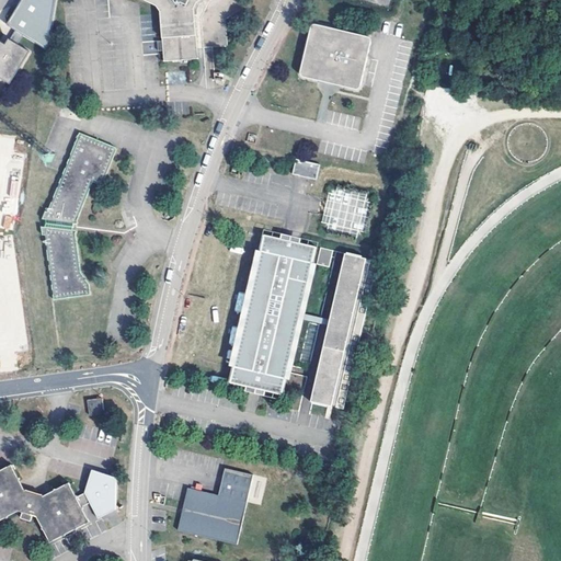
[(56,0),(20,0),(6,25),(15,32),(11,39),(18,43),(22,35),(47,50),(56,0)]
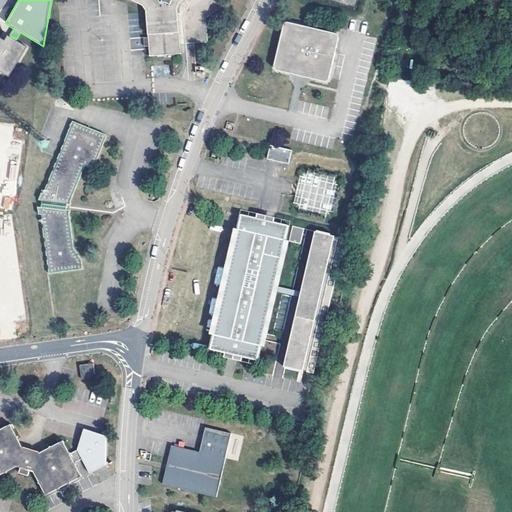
[(135,0),(142,3),(147,10),(150,54),(181,52),(180,42),(183,42),(207,40),(205,17),(211,13),(224,2),(222,0),(135,0)]
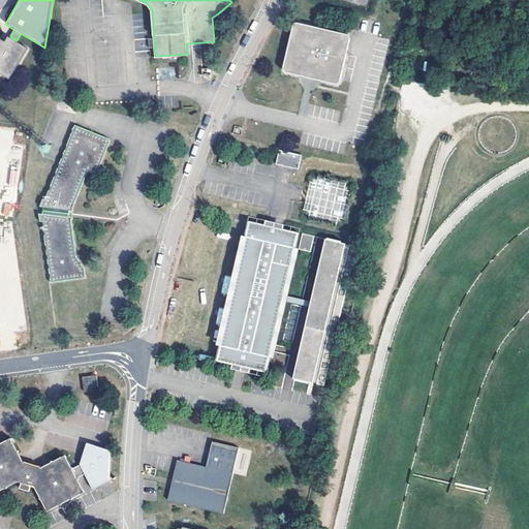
[(291,21),(280,70),(311,76),(339,83),(348,33),(291,21)]
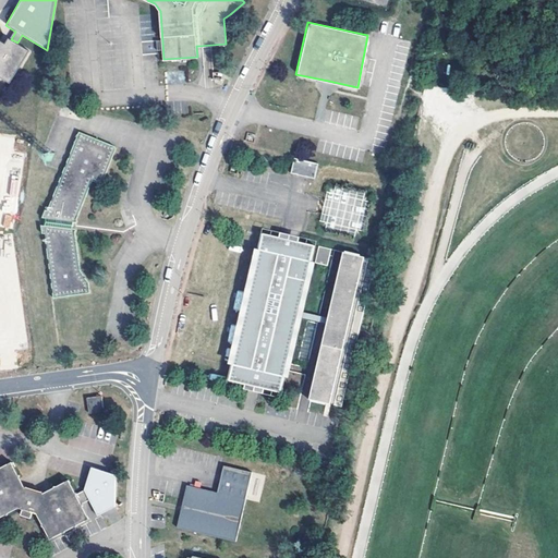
[(15,50),(17,43),(11,39),(5,45),(15,50)]
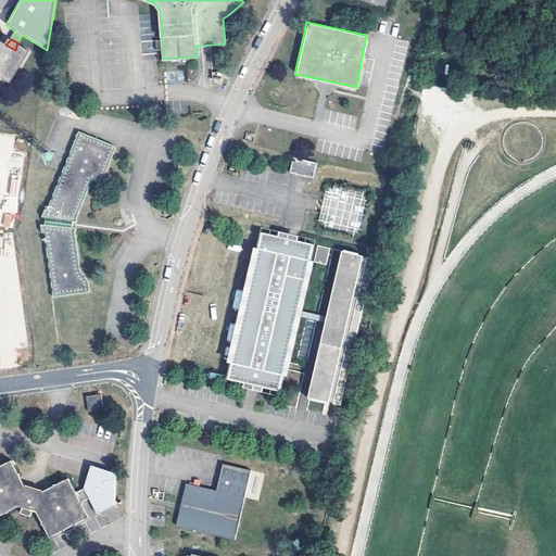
[(15,50),(5,45),(0,41),(0,76),(12,84),(30,51),(17,42),(15,50)]
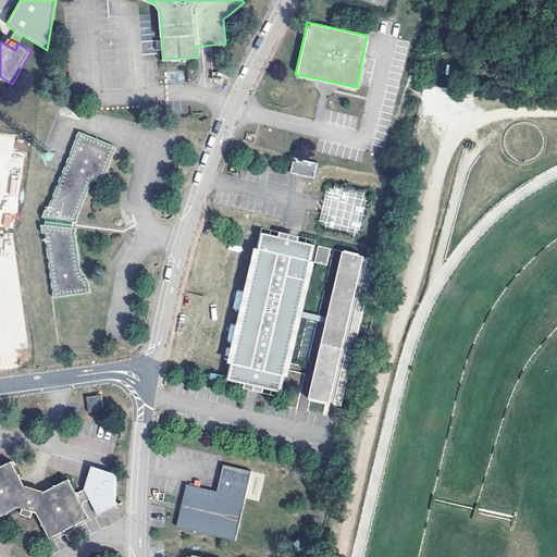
[(42,234),(45,233),(54,297),(90,293),(88,282),(79,269),(74,226),(93,180),(103,184),(116,145),(79,131),(49,209),(46,209),(40,222),(42,234)]
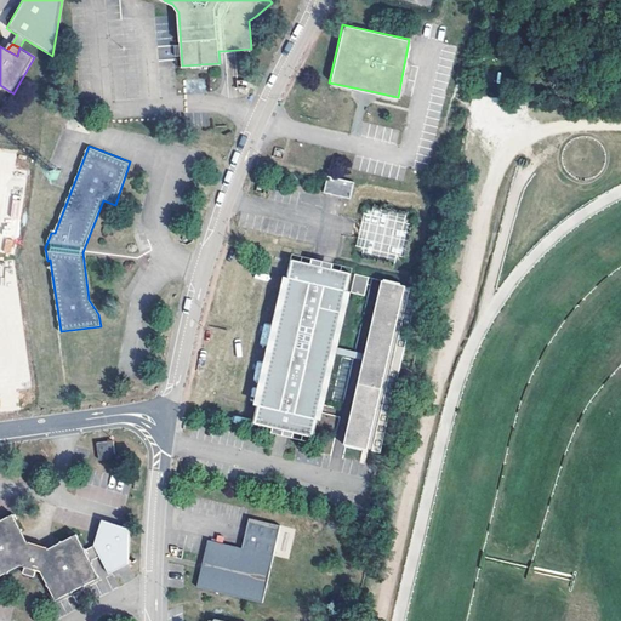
[(351,197),(354,180),(328,174),(324,191),(351,197)]
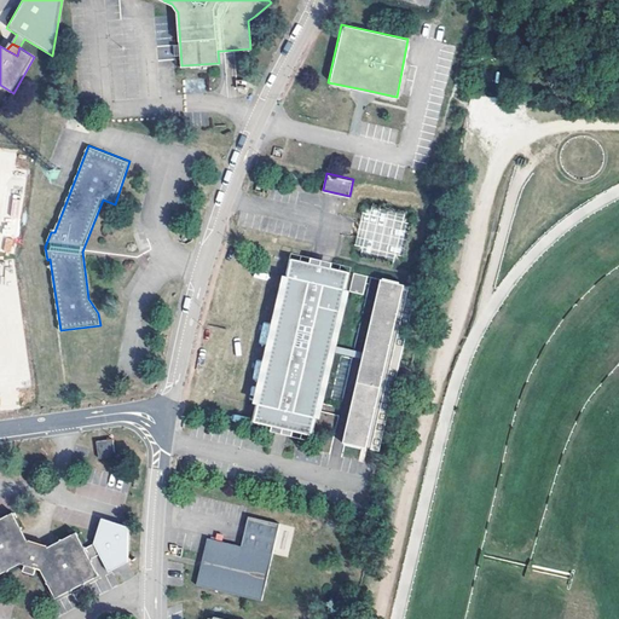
[(410,218),(364,207),(354,249),(399,260),(410,218)]
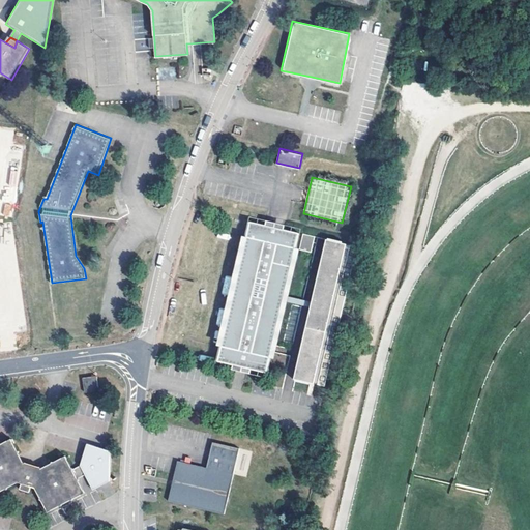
[(4,203),(2,215),(10,216),(13,205),(4,203)]
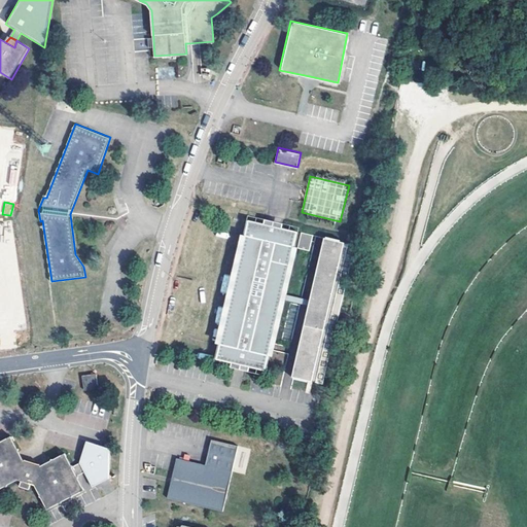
[(262,369),(297,231),(249,220),(214,355),(242,362),(262,369)]
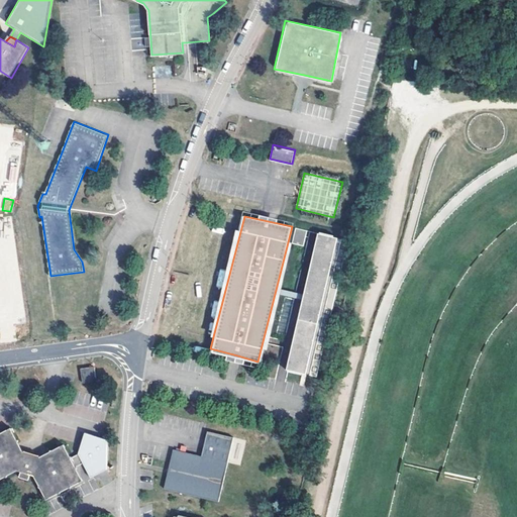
[(304,246),(307,230),(295,227),(292,243),(304,246)]
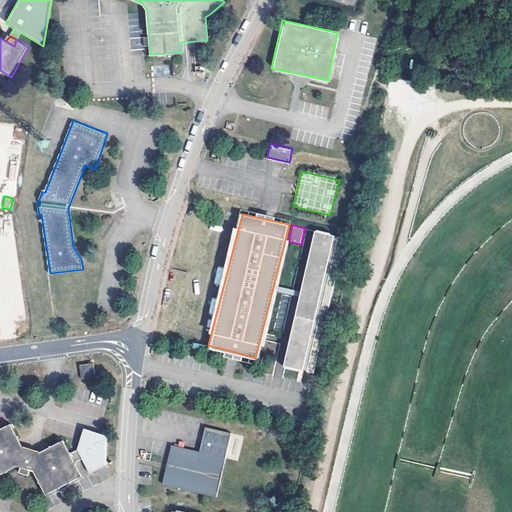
[(344,239),(317,231),(283,364),(310,371),(344,239)]
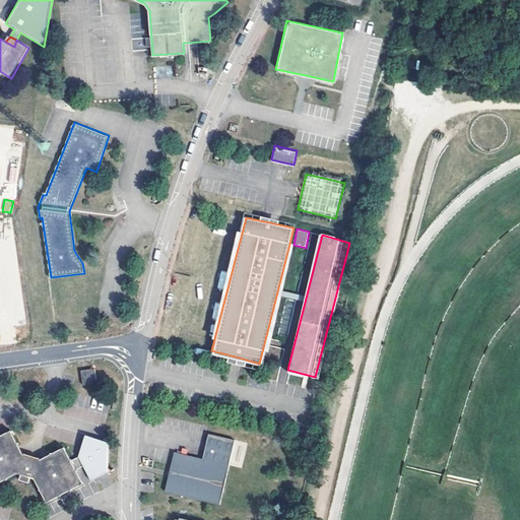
[(283,290),(281,296),(299,300),(300,295),(283,290)]
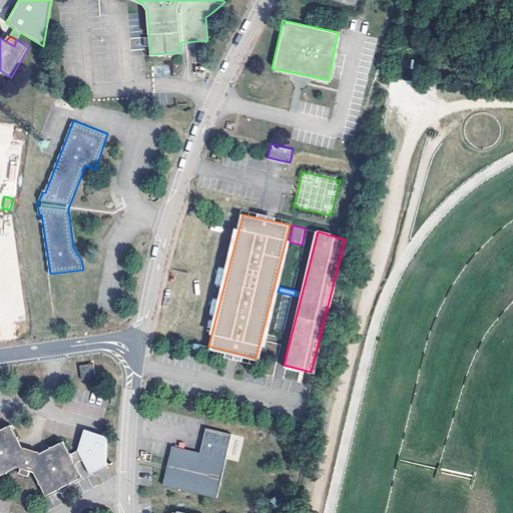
[(81,365),(83,378),(96,376),(94,364),(81,365)]
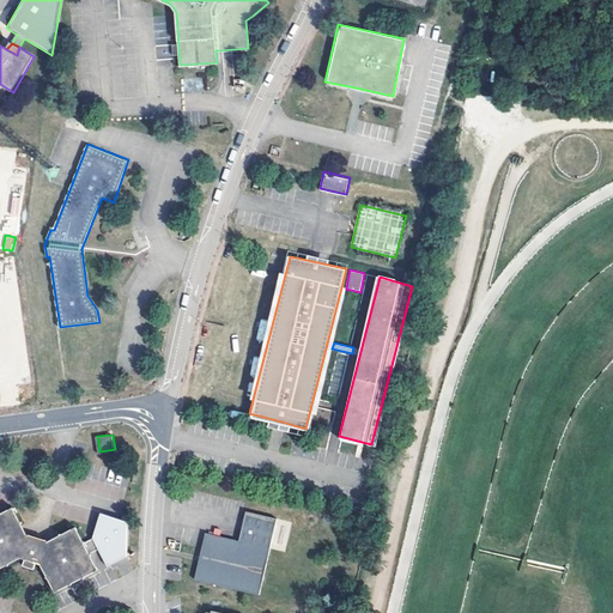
[(56,595),(99,572),(92,557),(86,546),(78,529),(49,544),(48,541),(38,539),(32,536),(30,538),(16,509),(0,516),(0,570),(23,560),(26,562),(25,568),(36,571),(38,565),(42,566),(56,595)]
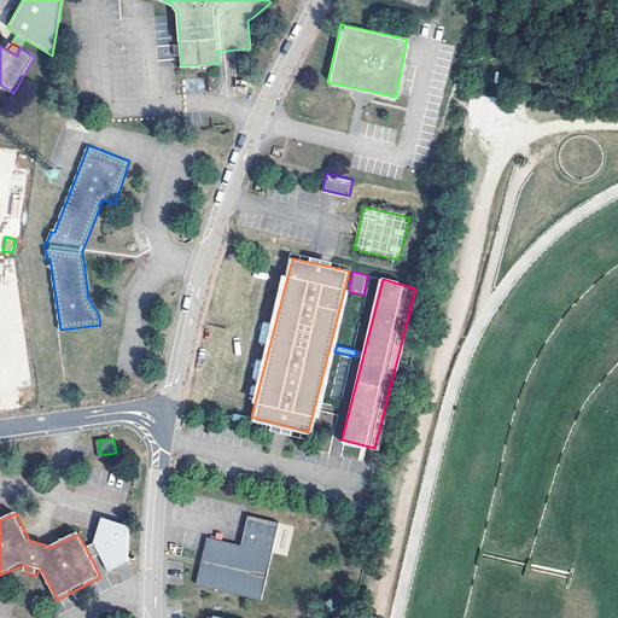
[(200,564),(196,583),(260,599),(279,523),(249,517),(242,546),(207,538),(200,564)]
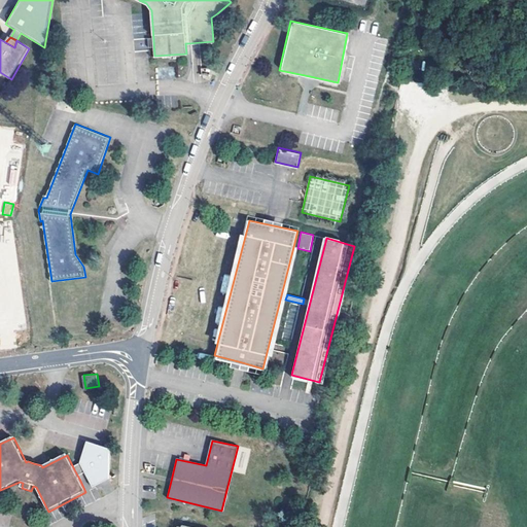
[(81,465),(74,469),(79,479),(85,475),(94,490),(110,482),(111,451),(89,444),(81,465)]
